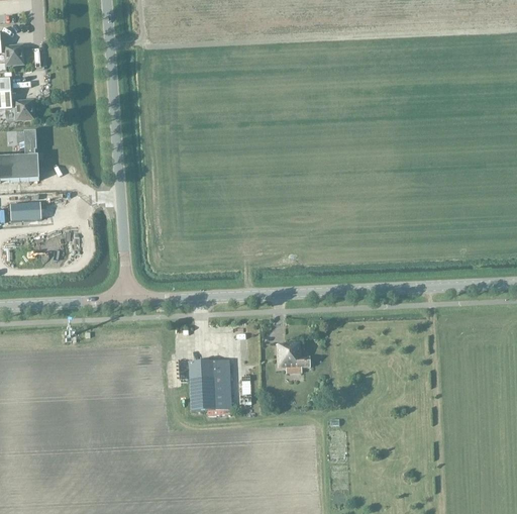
[(23,64),(22,45),(5,46),(1,46),(0,33),(0,32),(0,53),(6,53),(7,65),(23,64)]
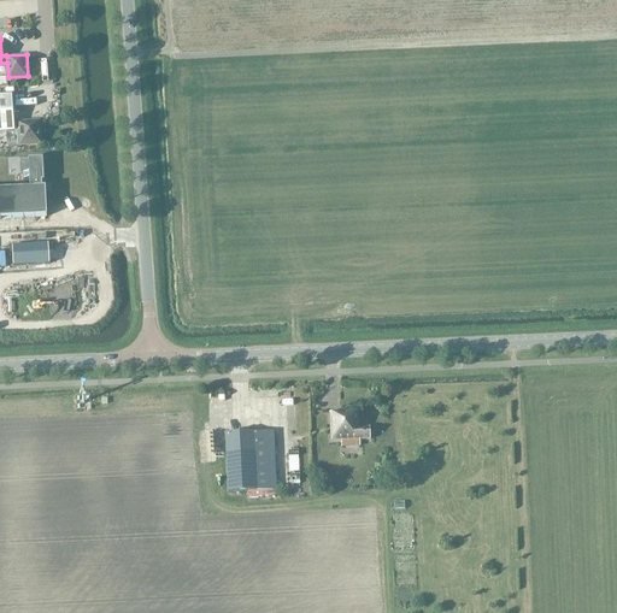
[(15,122),(13,105),(12,93),(0,93),(0,129),(19,129),(21,142),(41,141),(39,119),(19,121),(19,122),(15,122)]
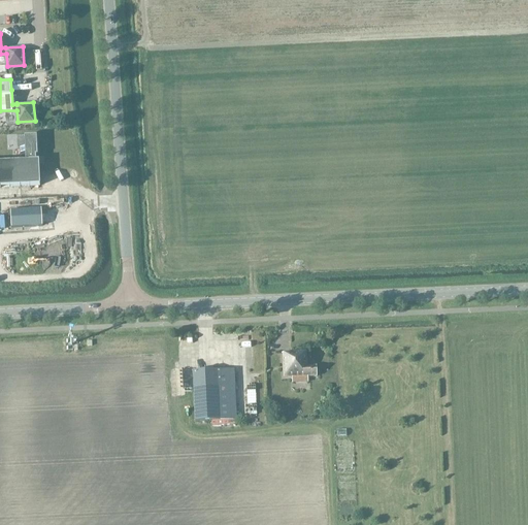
[(25,151),(25,159),(36,158),(36,153),(37,153),(36,133),(17,134),(17,146),(20,146),(20,152),(25,151)]
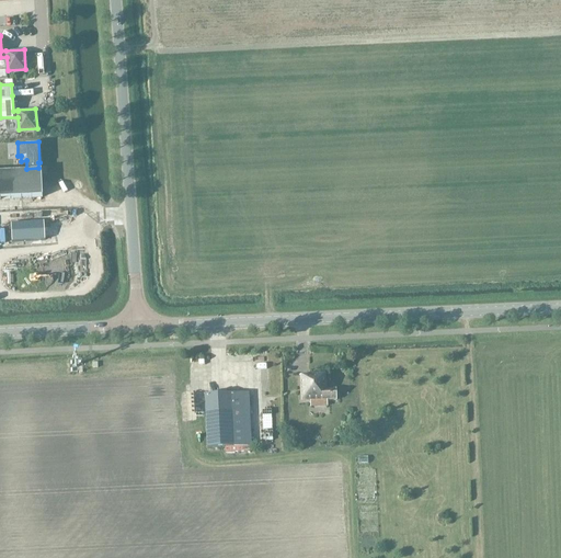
[(26,169),(20,169),(21,195),(42,194),(41,168),(38,168),(26,169)]
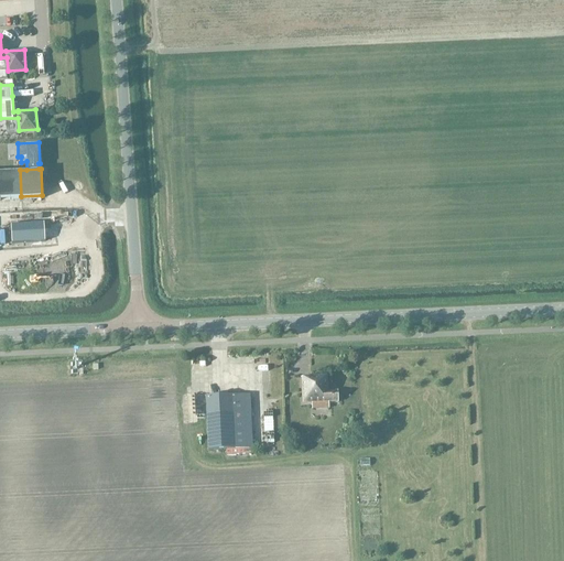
[(20,170),(0,170),(0,196),(21,196),(20,170)]
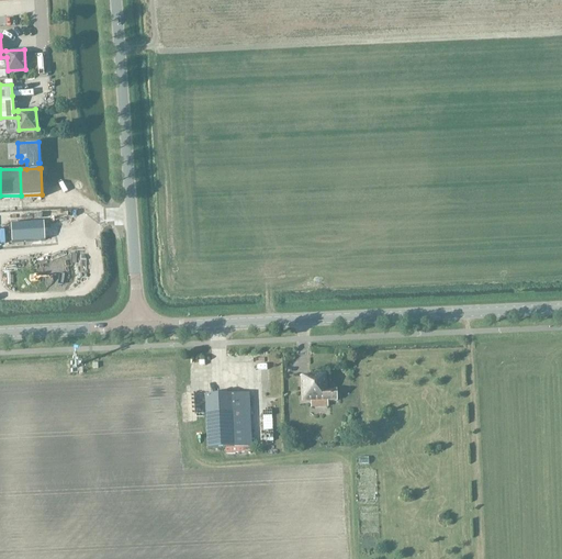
[(44,219),(11,220),(12,239),(45,237),(44,219)]
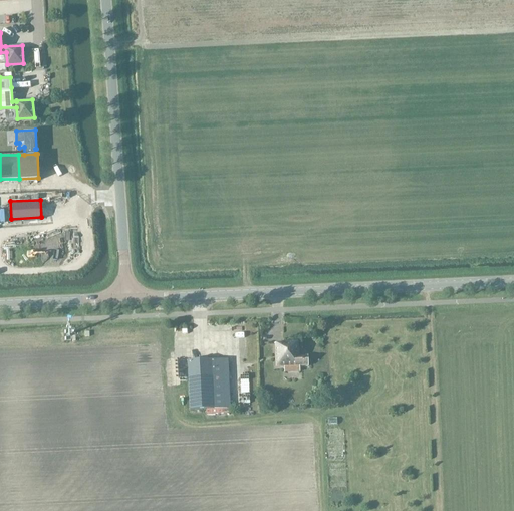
[(282,341),(274,341),(275,365),(308,363),(307,353),(299,353),(298,338),(281,339),(282,341)]
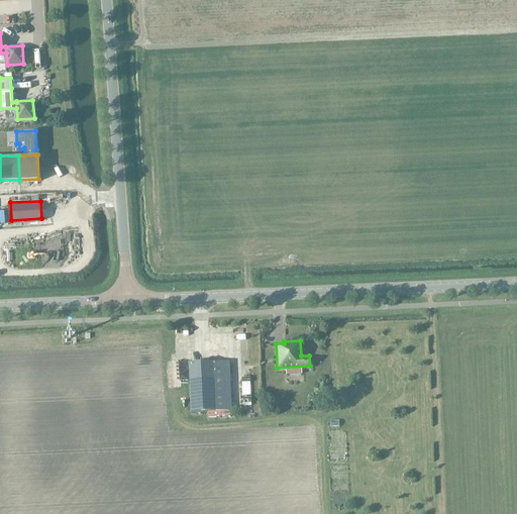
[(215,409),(212,360),(188,362),(191,410),(215,409)]
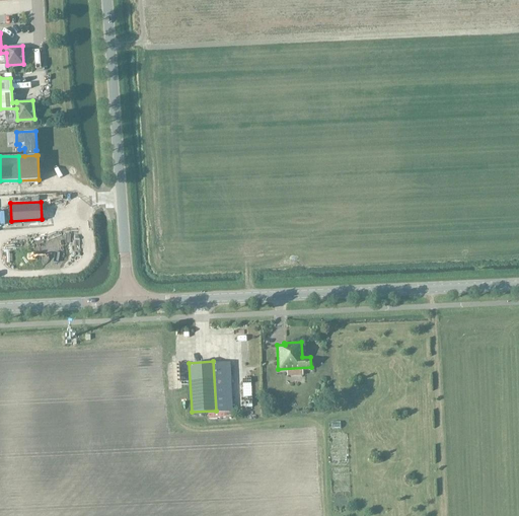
[(229,361),(213,361),(216,411),(231,410),(229,361)]
